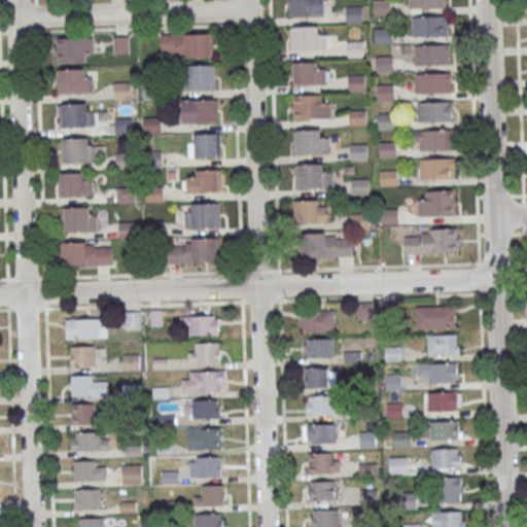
[(324,0),(288,0),(289,14),(325,14),(324,0)]
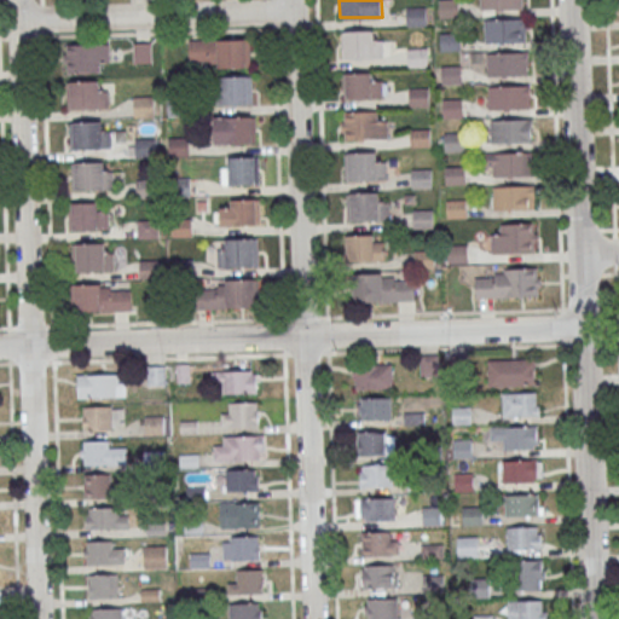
[(439,0),(460,0),(460,17),(440,17),(439,0)]
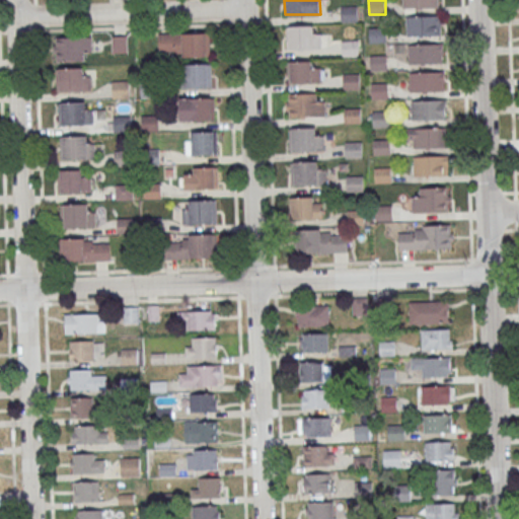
[(402,0),(402,8),(439,8),(439,0),(402,0)]
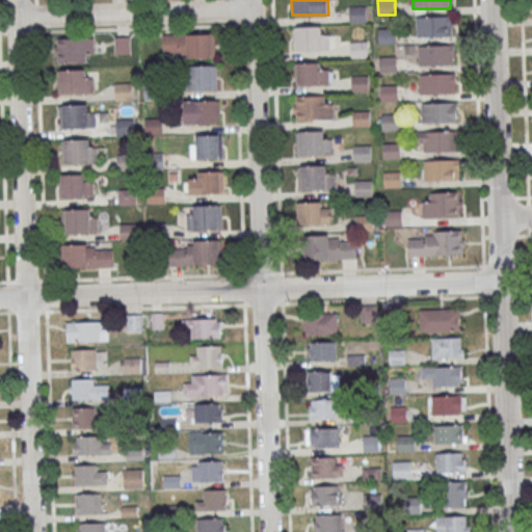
[(350,6),(367,5),(368,21),(350,22),(350,6)]
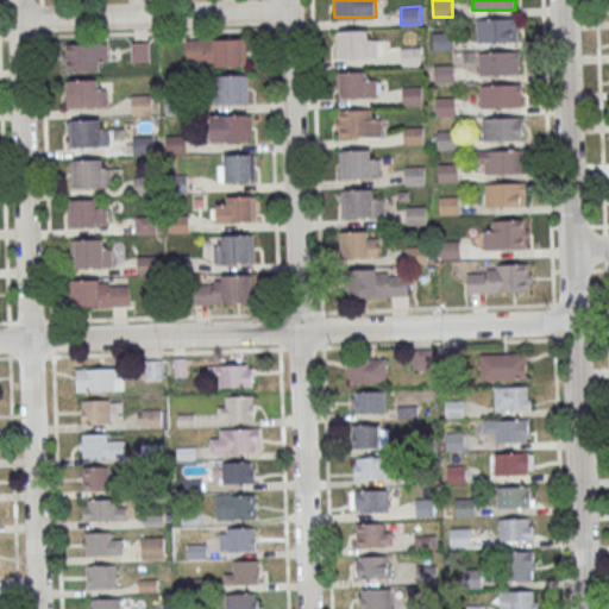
[(477,20),(518,19),(518,42),(478,43),(477,20)]
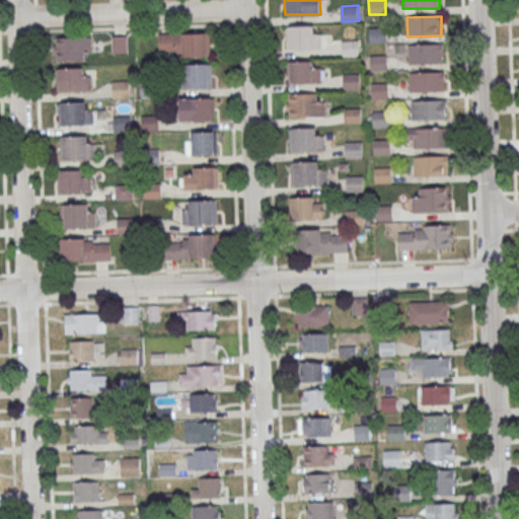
[(287,25),(287,49),(326,49),(326,35),(316,35),(316,25),(287,25)]
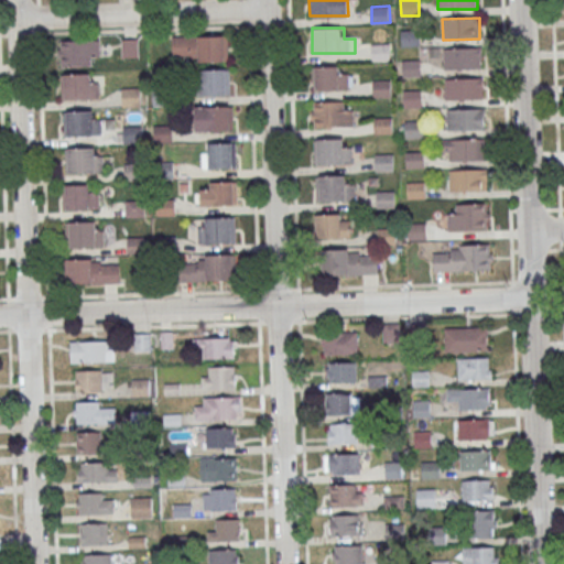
[(402,30),(420,30),(421,46),(402,46),(402,30)]
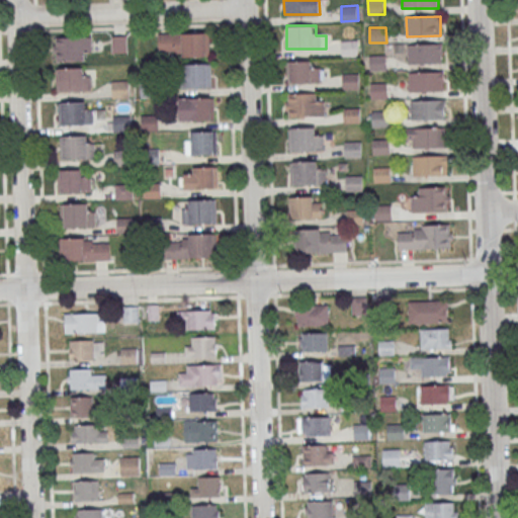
[(209,32),(159,32),(159,55),(209,55),(209,32)]
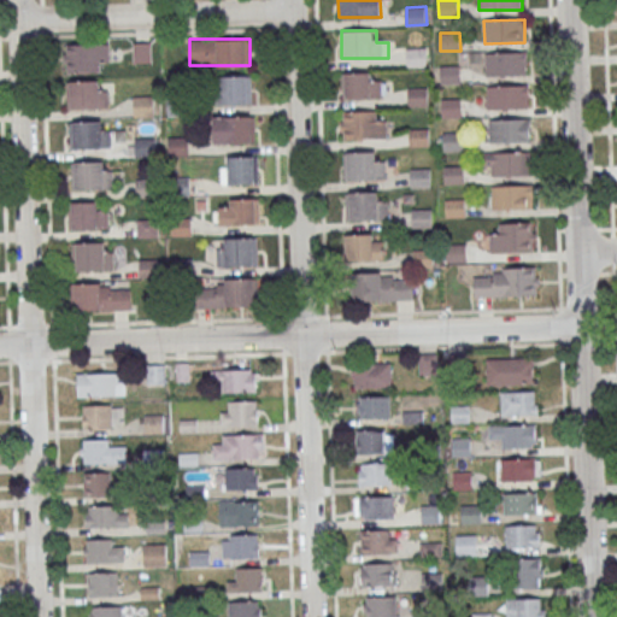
[(110,43),(65,43),(65,70),(110,70),(110,43)]
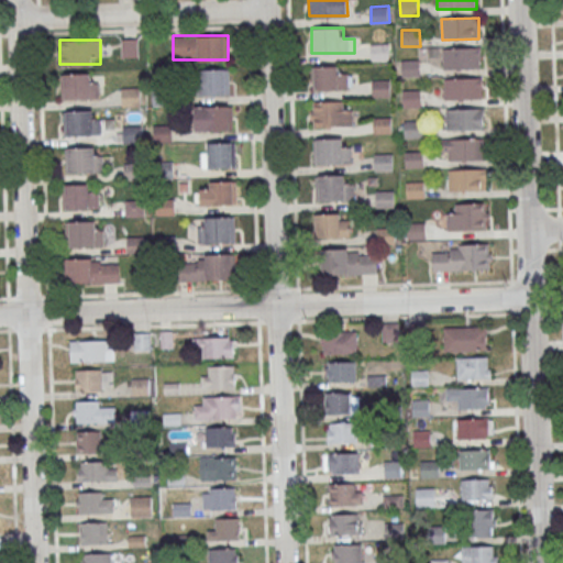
[(136,55),(136,41),(123,41),(123,55),(136,55)]
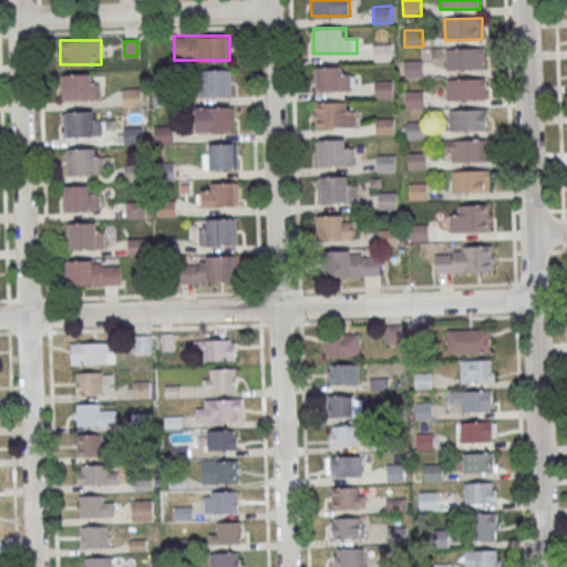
[(373,44),(392,44),(392,61),(374,61),(373,44)]
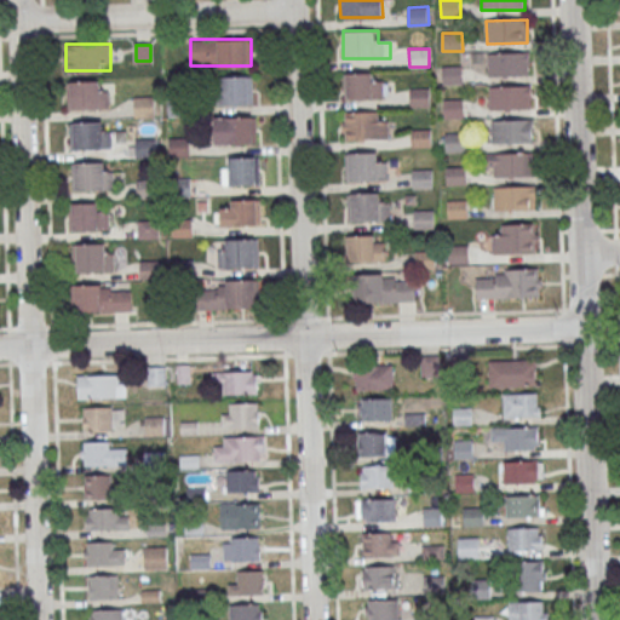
[(488,53),(528,52),(529,75),(488,76),(488,53)]
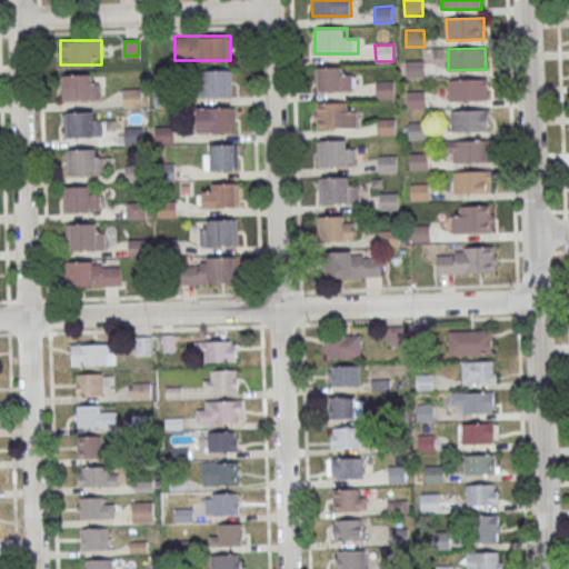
[(406,61),(425,60),(425,77),(407,78),(406,61)]
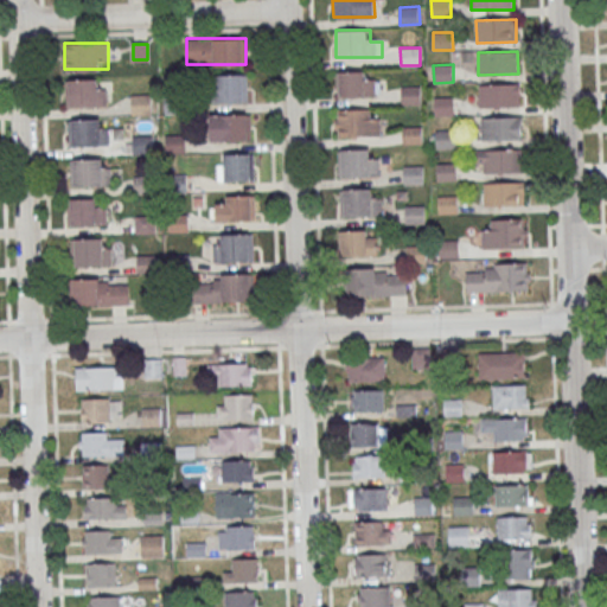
[(375,96),(375,71),(337,71),(337,97),(375,96)]
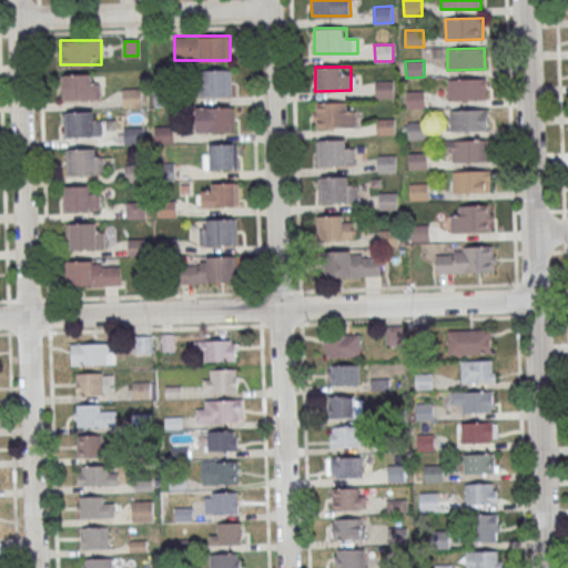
[(201,69),(201,95),(232,95),(232,69),(201,69)]
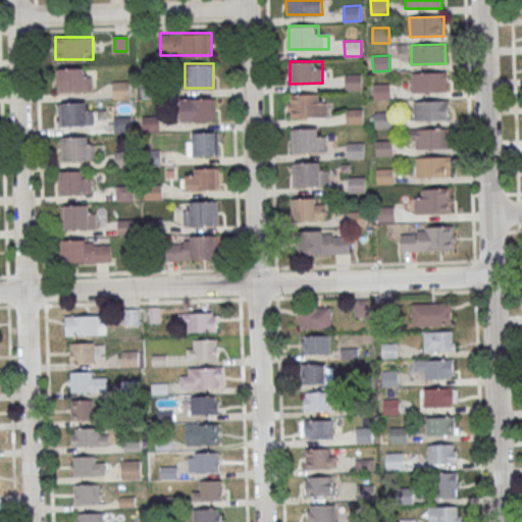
[(91,68),(57,68),(57,91),(91,91),(91,68)]
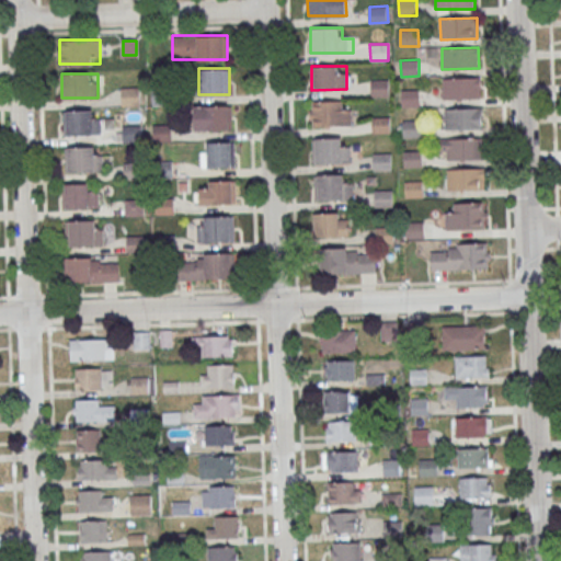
[(444,79),(480,78),(480,99),(444,100),(444,79)]
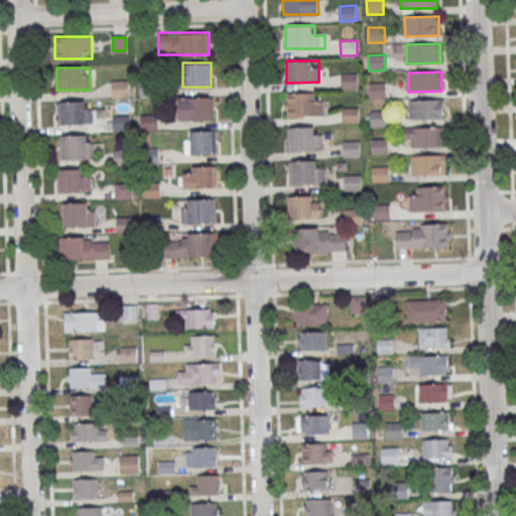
[(341,74),(358,74),(359,89),(342,89),(341,74)]
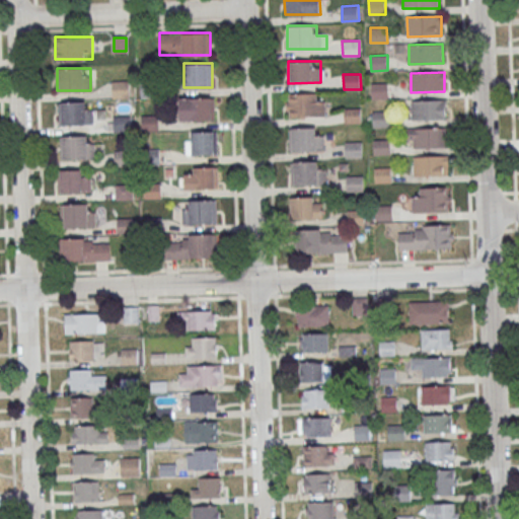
[(129,81),(113,81),(113,97),(129,97),(129,81)]
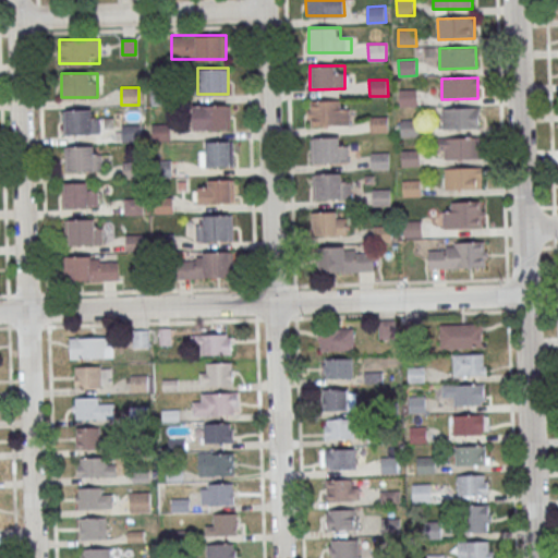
[(399,89),(417,89),(417,106),(400,106),(399,89)]
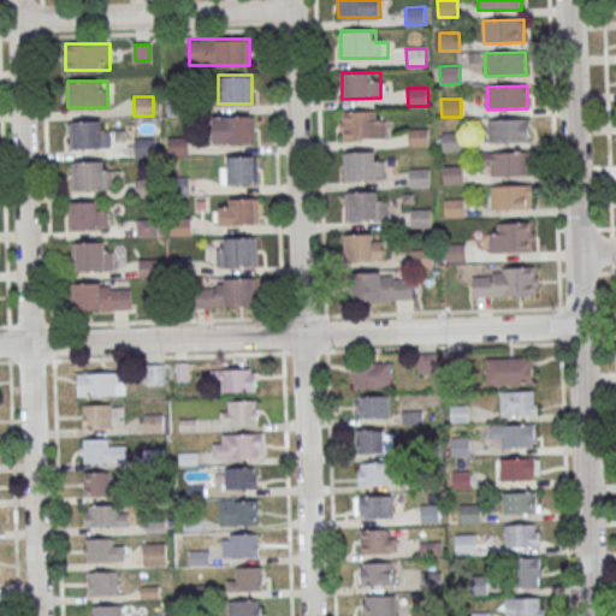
[(385,111),(341,111),(341,138),(385,138),(385,111)]
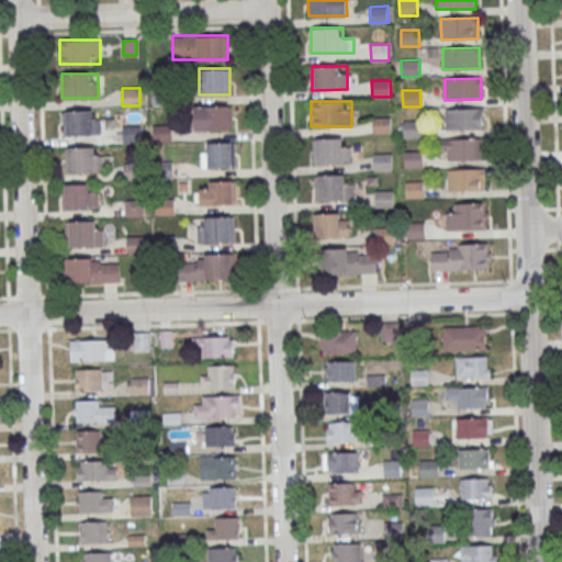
[(231,105),(194,105),(194,131),(231,131),(231,105)]
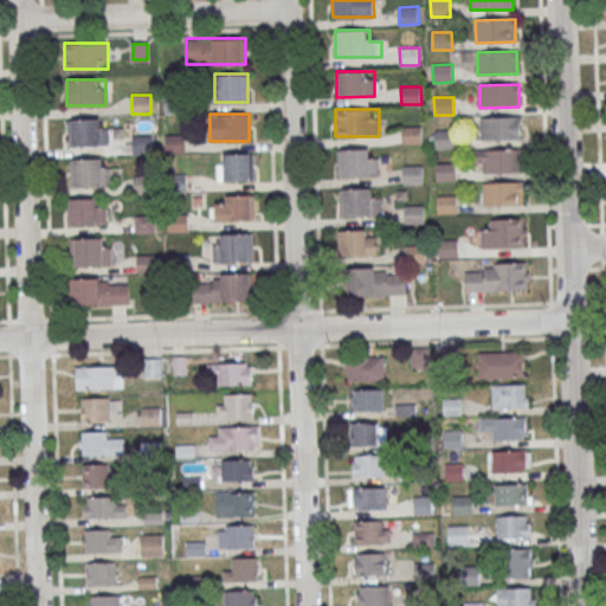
[(481,117),(520,116),(521,139),(481,140),(481,117)]
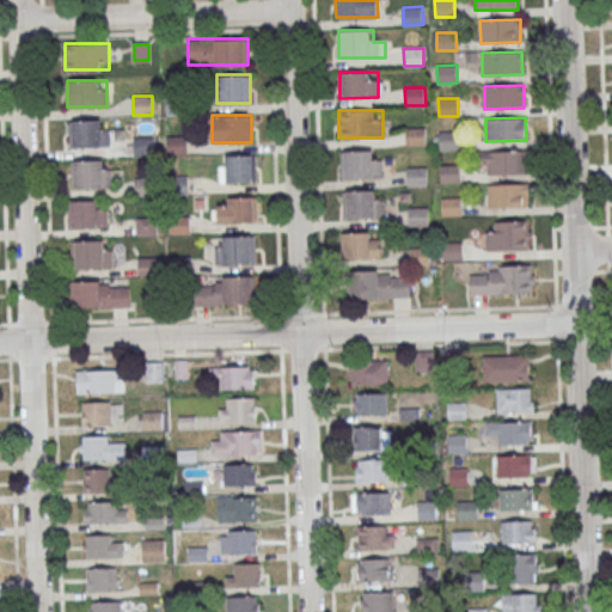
[(108,120),(69,120),(69,148),(108,147),(108,120)]
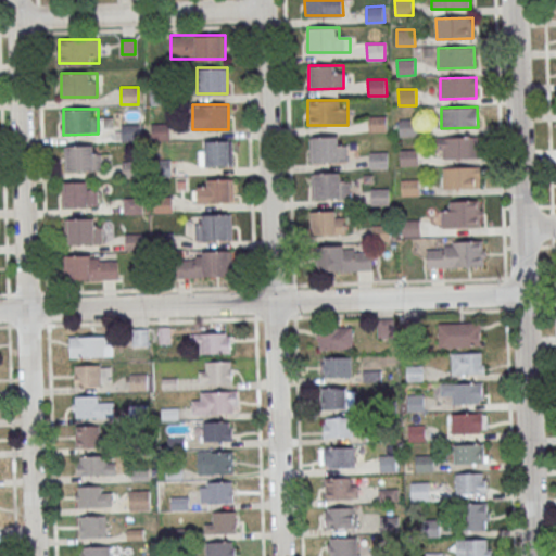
[(368,116),(387,115),(388,131),(369,133),(368,116)]
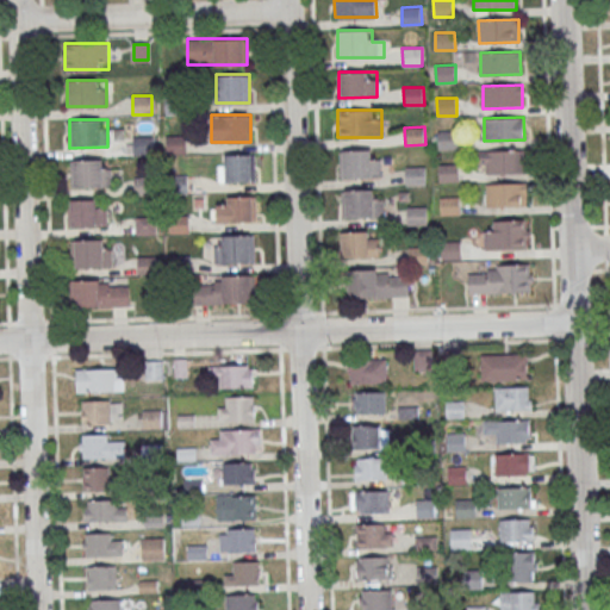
[(439,131),(458,130),(459,148),(439,149),(439,131)]
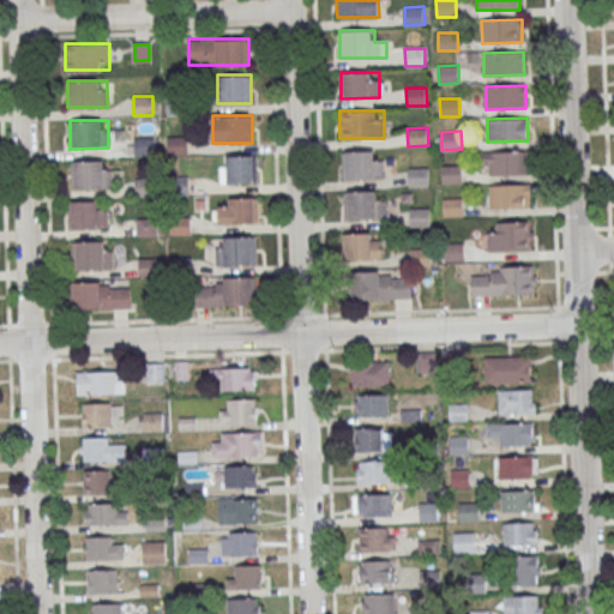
[(154,137),(133,137),(133,156),(154,156),(154,137)]
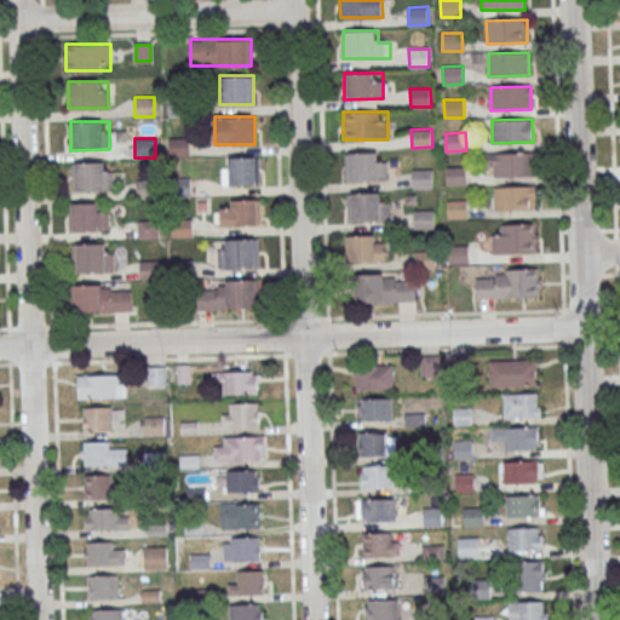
[(171,138),(171,155),(188,155),(188,138),(171,138)]
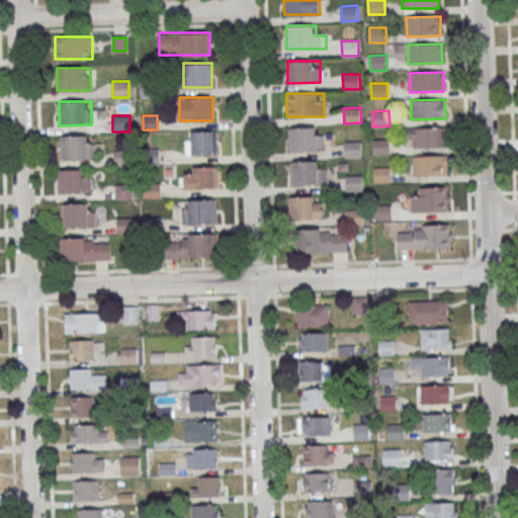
[(287,151),(323,151),(323,127),(287,127),(287,151)]
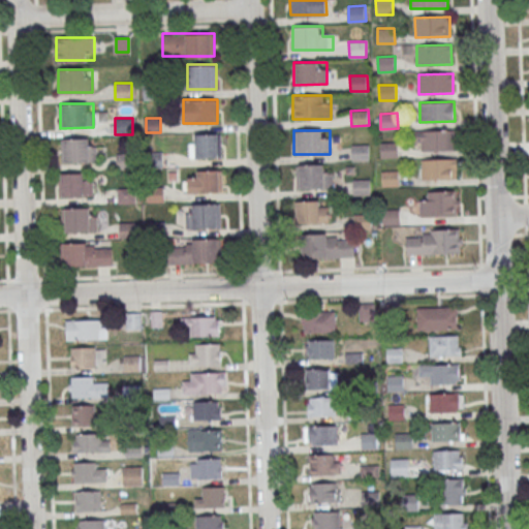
[(422,130),(456,130),(457,150),(422,151),(422,130)]
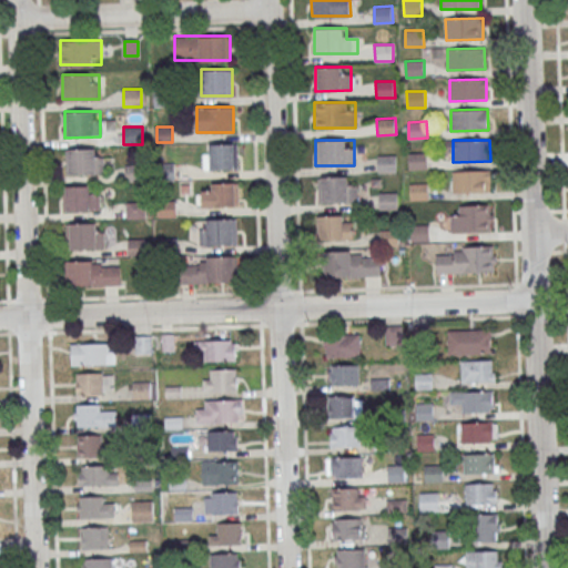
[(204,144),(204,169),(234,169),(234,144),(204,144)]
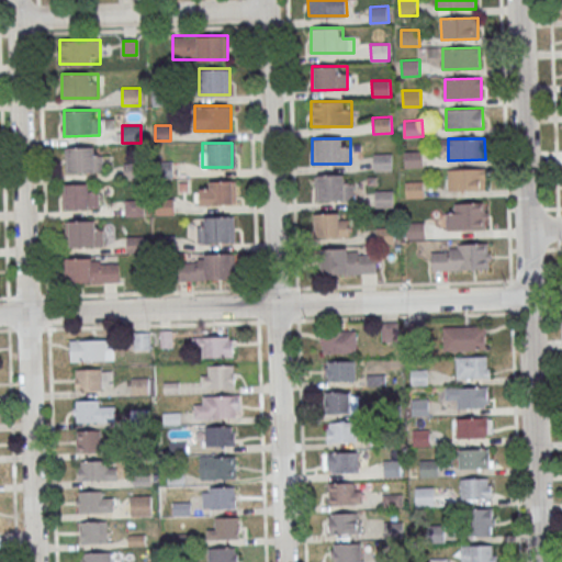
[(65,147),(65,172),(102,172),(102,147),(65,147)]
